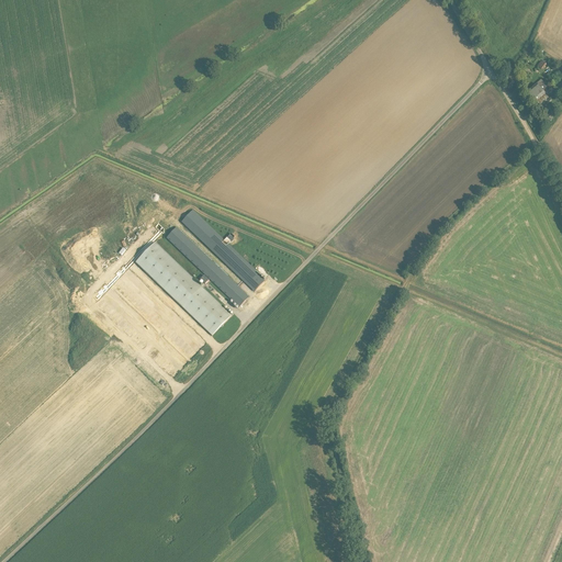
[(542,91),(546,89),(549,87),(544,83),(539,88),(537,85),(531,90),(542,103),(548,98),(542,91)]
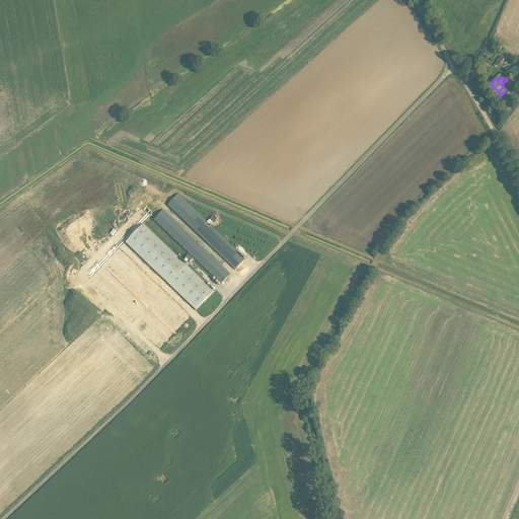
[(486,88),(491,94),(496,99),(501,95),(491,83),(486,88)]
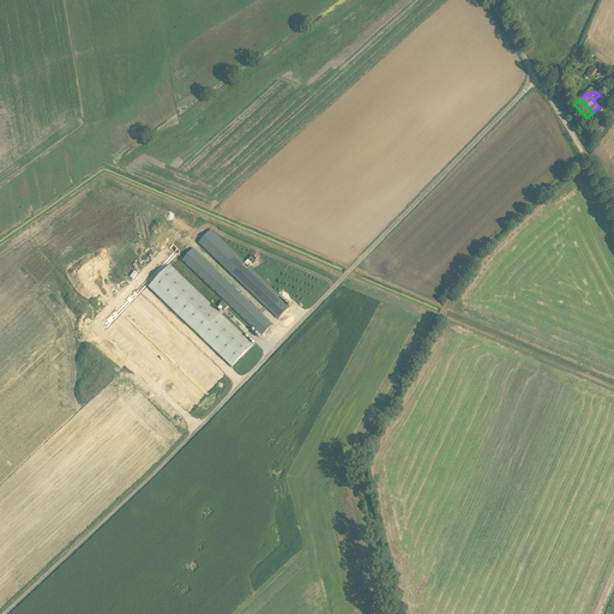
[(593,121),(578,133),(579,136),(595,124),(593,121)]
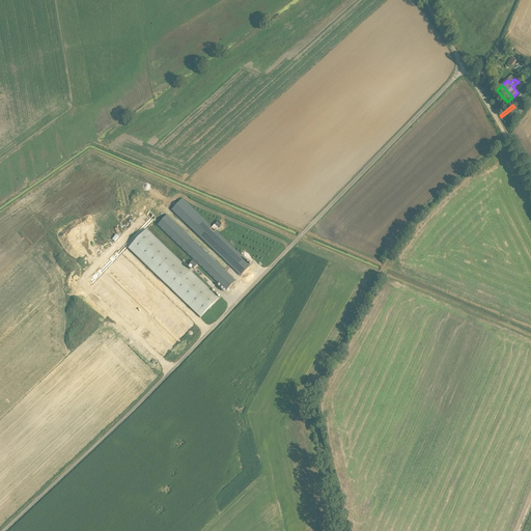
[(172,211),(241,276),(250,267),(182,200),(172,211)]
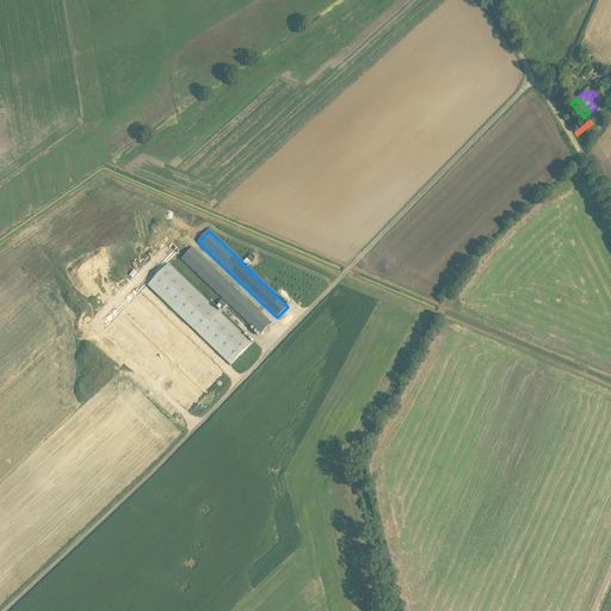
[(260,334),(271,323),(192,248),(181,259),(260,334)]
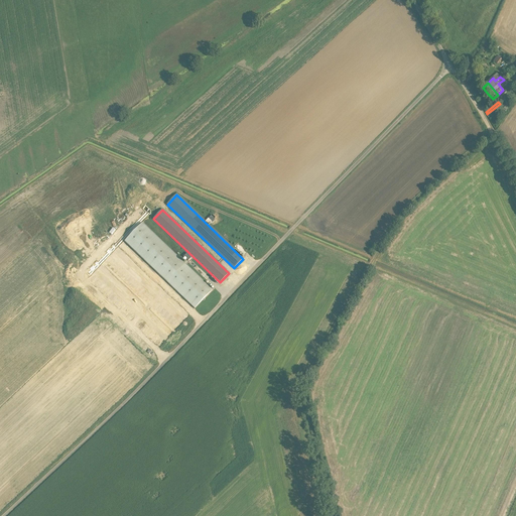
[(125,242),(195,308),(213,290),(142,224),(125,242)]
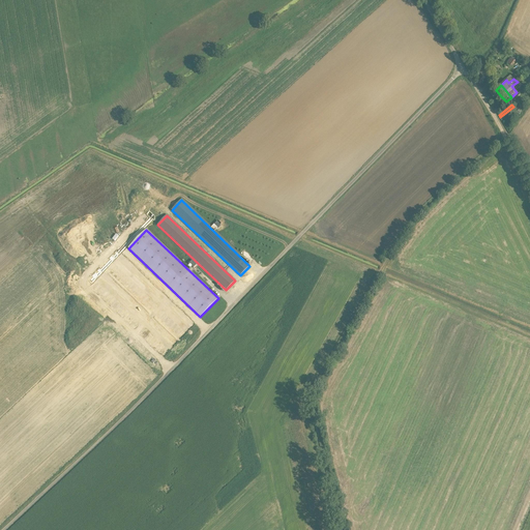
[(120,255),(108,268),(178,334),(190,322),(120,255)]
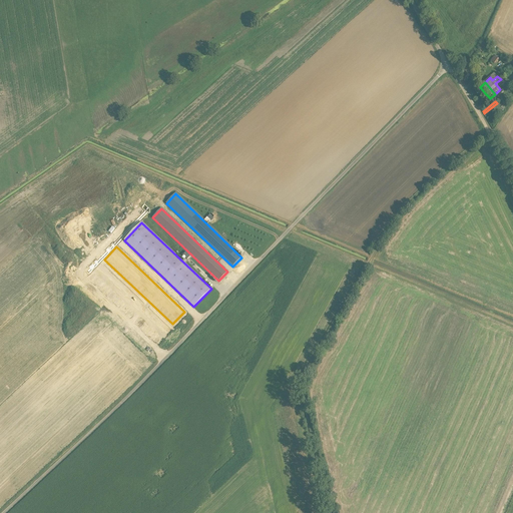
[(191,258),(186,252),(183,257),(188,262),(191,258)]
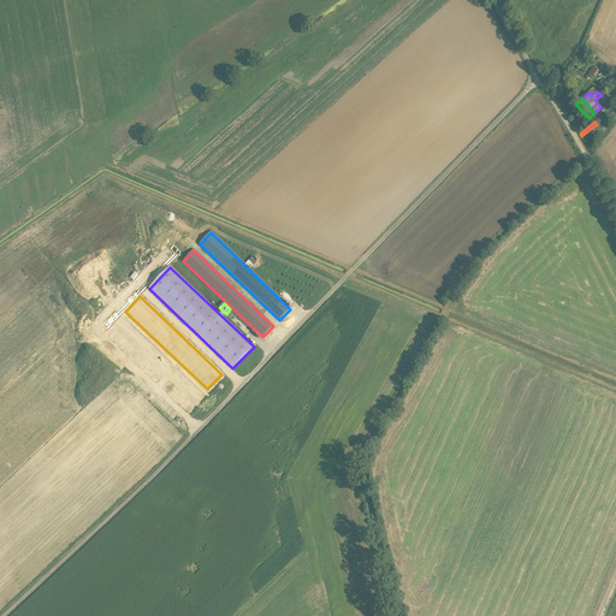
[(113,323),(105,332),(188,410),(202,395),(119,317),(113,323)]
